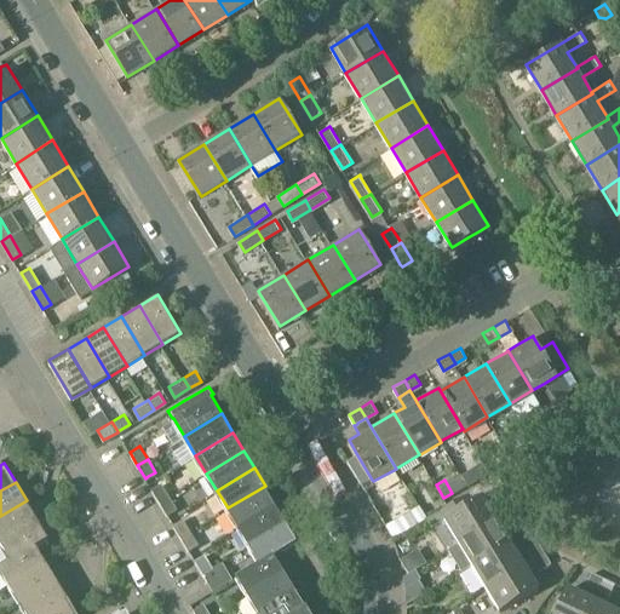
[(162,500),(170,495),(161,482),(154,486),(151,488),(160,501),(162,500)]
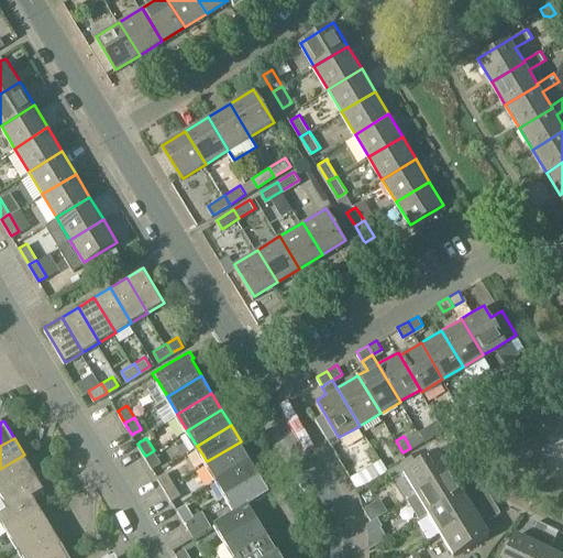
[(241,441),(207,461),(217,478),(251,458),(241,441)]
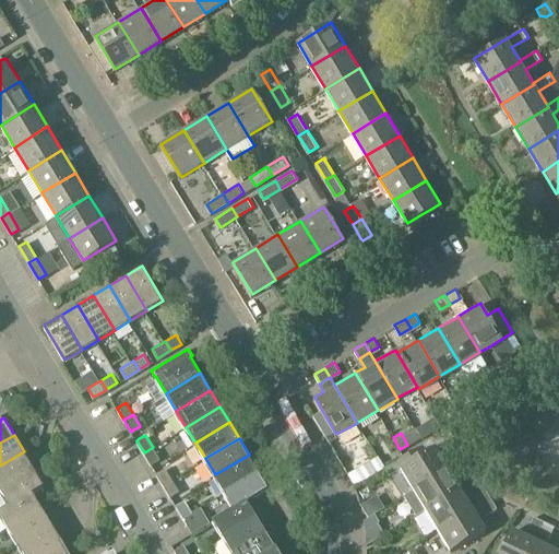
[(402,467),(389,474),(402,495),(404,494),(414,487),(458,461),(467,455),(461,446),(443,456),(437,446),(426,451),(421,445),(420,443),(396,458),(397,459),(402,467)]
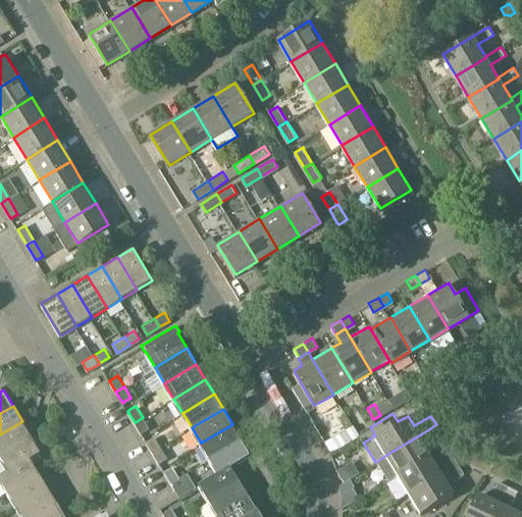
[(143,417),(137,421),(143,431),(151,427),(144,416),(143,417)]
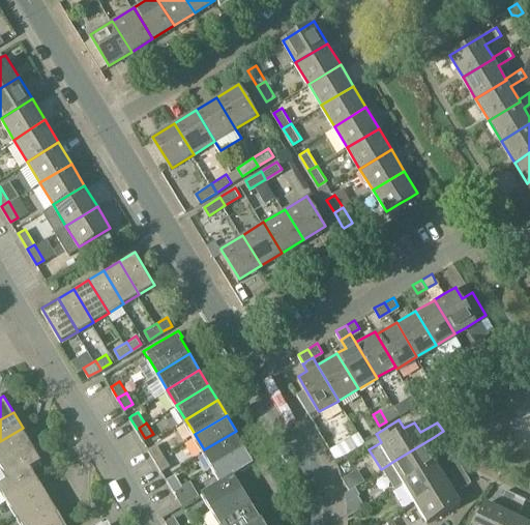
[(0,462),(32,443),(23,428),(0,441),(0,462)]
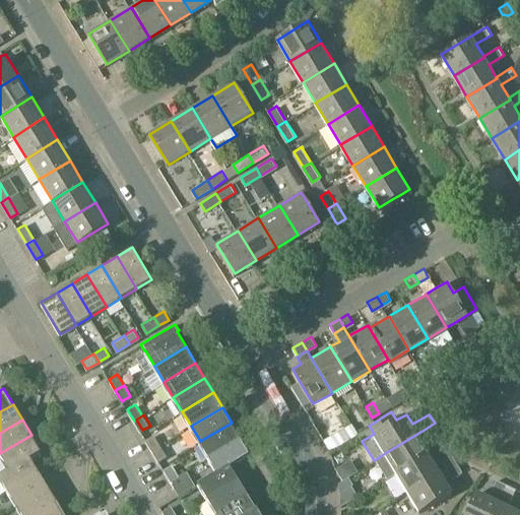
[(232,423),(200,441),(209,456),(240,437),(232,423)]
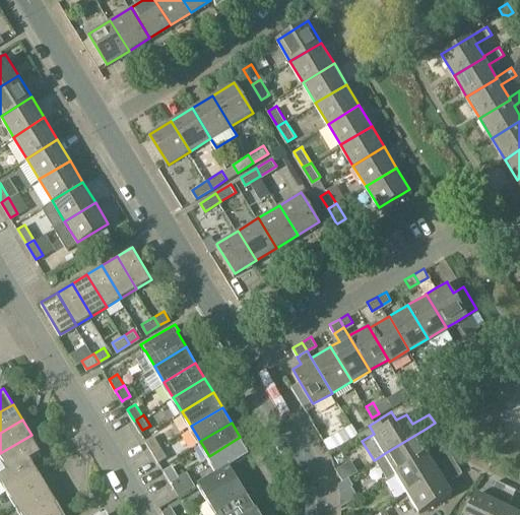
[(385,453),(376,459),(387,478),(396,472),(430,452),(424,443),(431,439),(434,437),(436,439),(441,436),(439,434),(441,433),(435,423),(426,429),(385,453)]
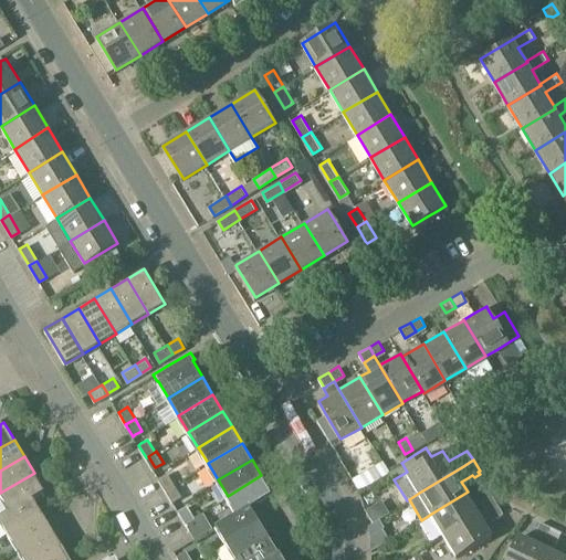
[(363,469),(353,476),(354,478),(359,487),(369,482),(364,472),(363,469)]
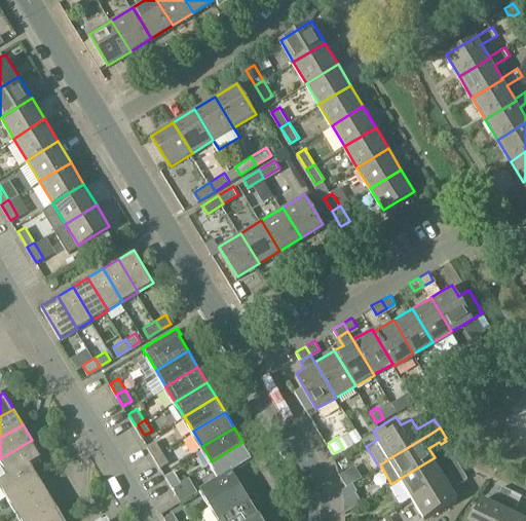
[(153,455),(161,450),(155,439),(148,443),(146,444),(153,455)]
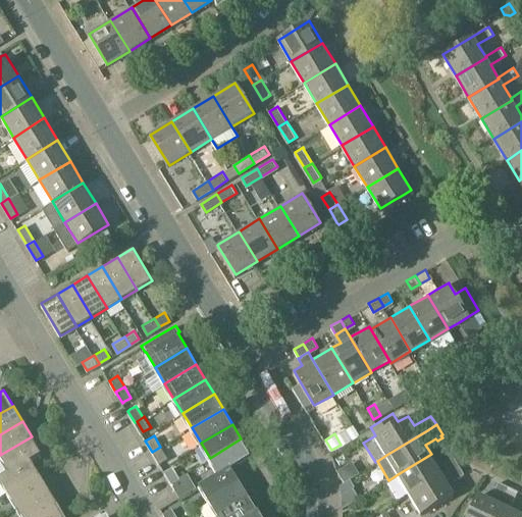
[(0,473),(8,469),(29,457),(32,455),(40,450),(32,436),(0,455),(0,473)]
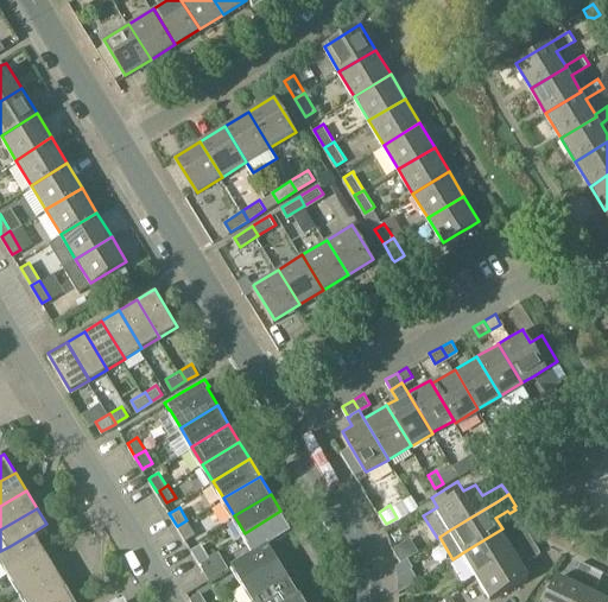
[(292,530),(280,511),(245,533),(254,551),(268,542),(270,544),(292,530)]
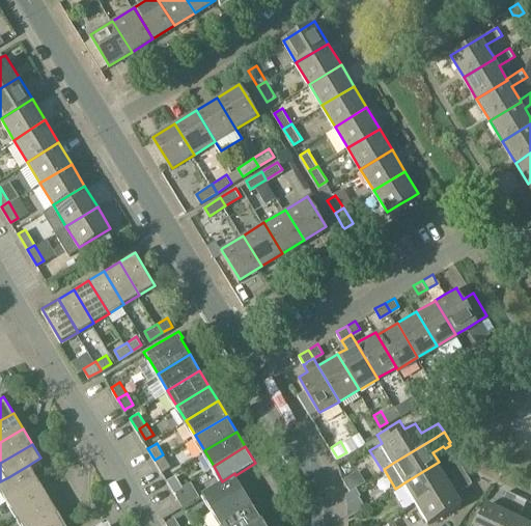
[(170,465),(163,454),(155,460),(161,471),(163,469),(170,465)]
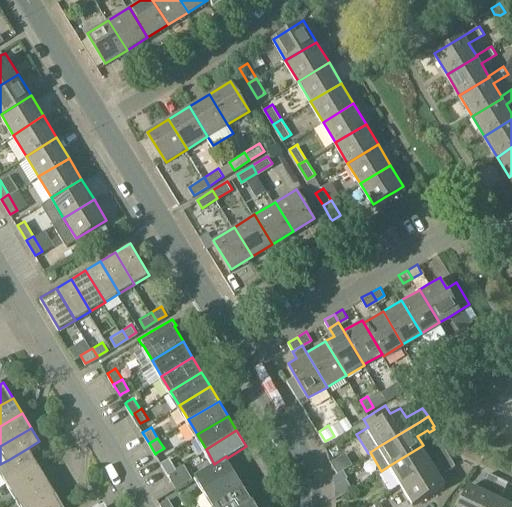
[(423,445),(390,465),(402,484),(434,464),(423,445)]
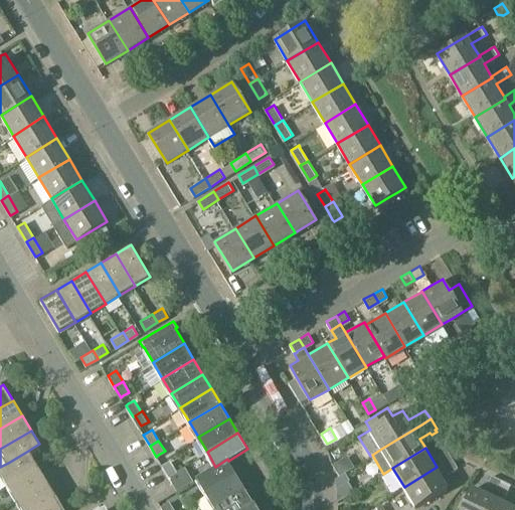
[(448,448),(439,453),(445,463),(454,457),(448,448)]
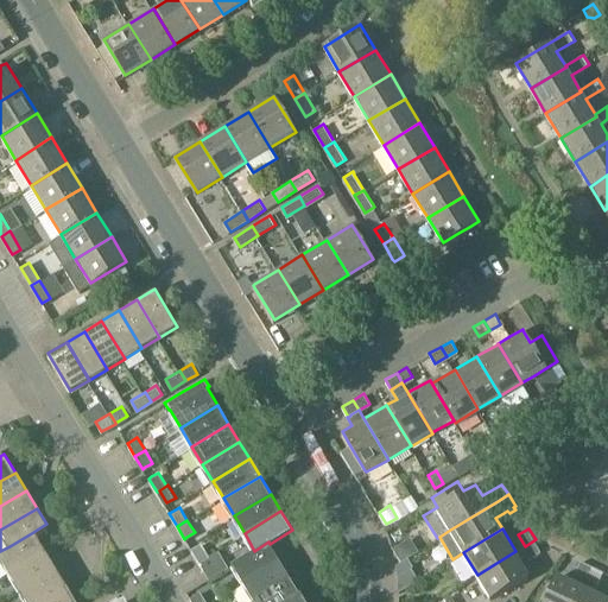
[(33,532),(10,546),(0,551),(0,557),(10,572),(45,551),(33,532)]
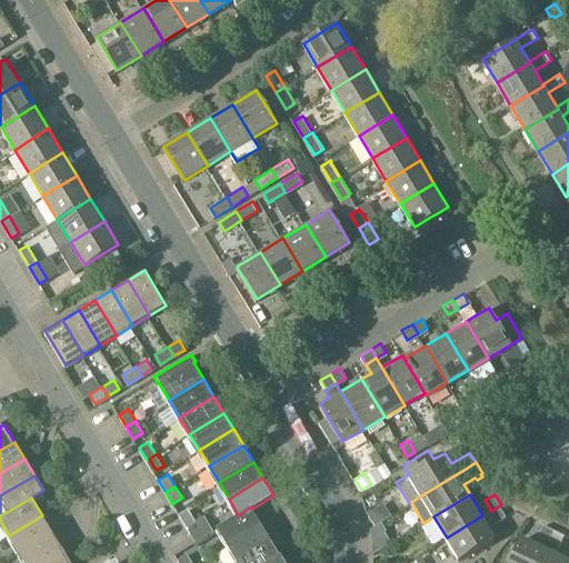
[(501,504),(491,511),(497,520),(507,514),(501,504)]
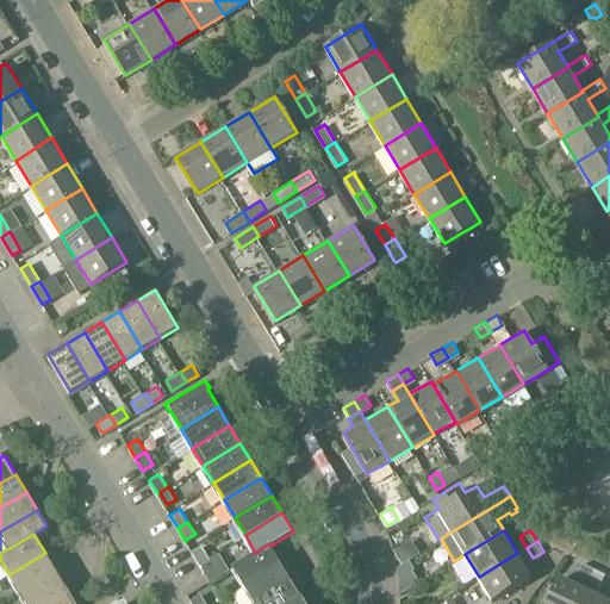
[(199,564),(210,558),(201,543),(191,549),(199,564)]
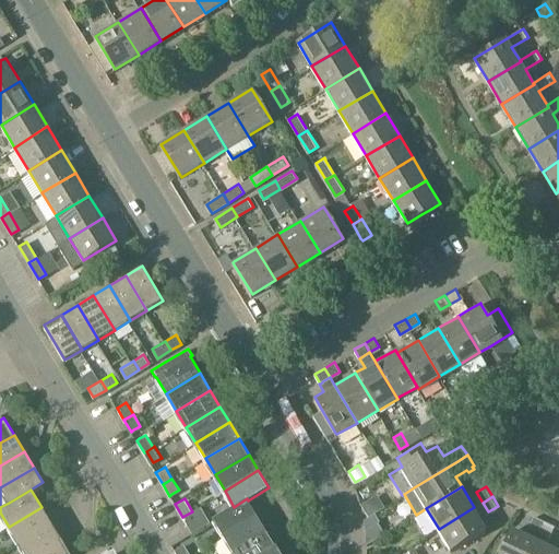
[(234,507),(214,519),(224,535),(258,516),(248,501),(247,498),(234,507)]
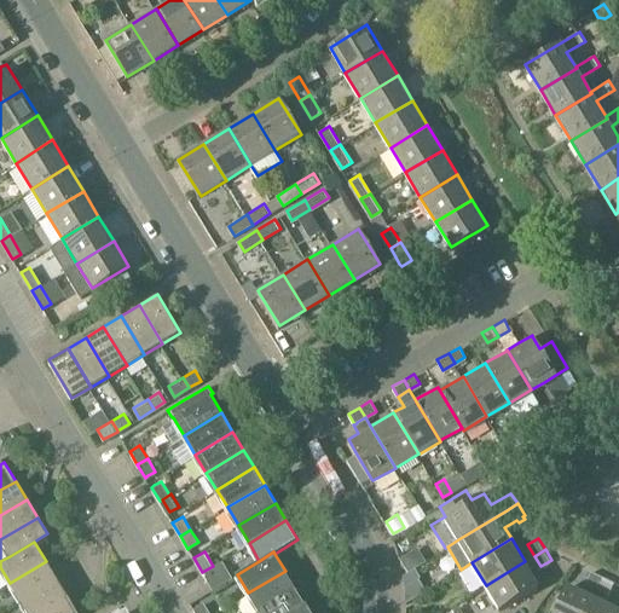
[(525,561),(486,585),(501,608),(539,584),(532,572),(541,566),(534,556),(525,561)]
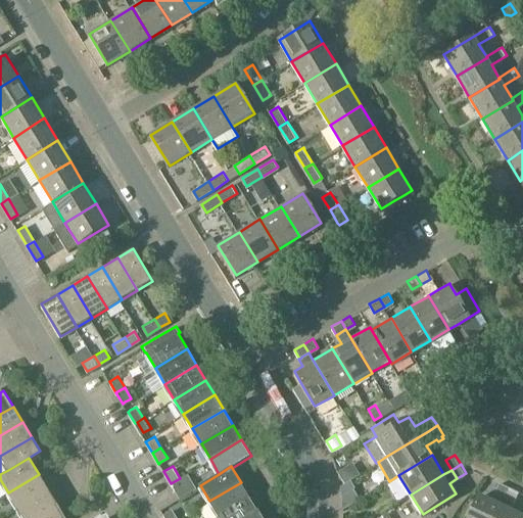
[(196,487),(188,473),(180,478),(171,483),(179,498),(196,487)]
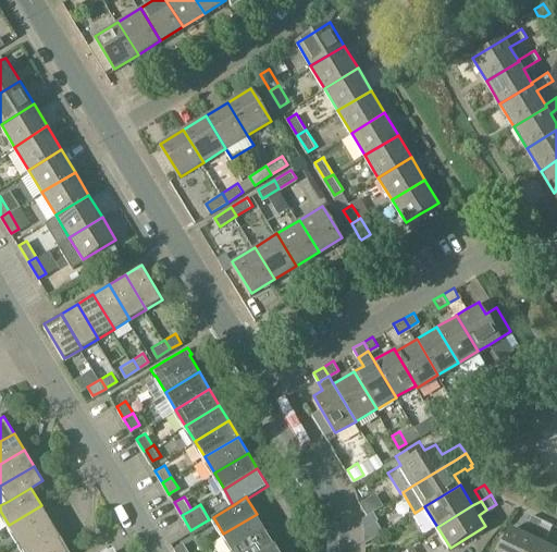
[(51,522),(41,505),(9,525),(19,541),(51,522)]
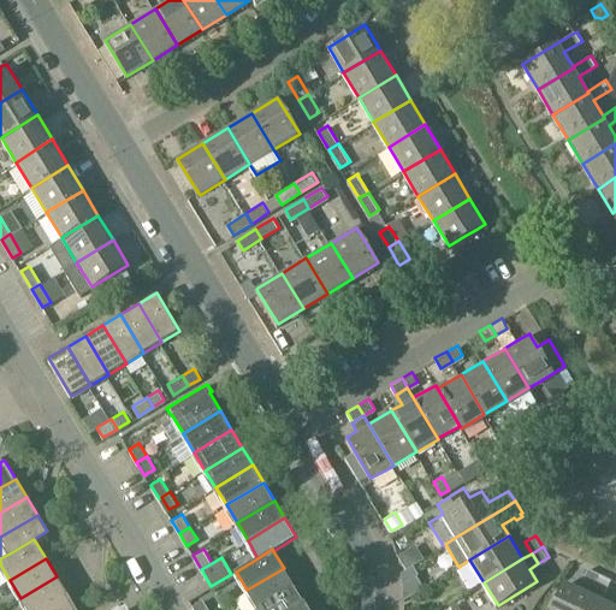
[(414,564),(402,572),(403,581),(416,573),(419,572),(414,564)]
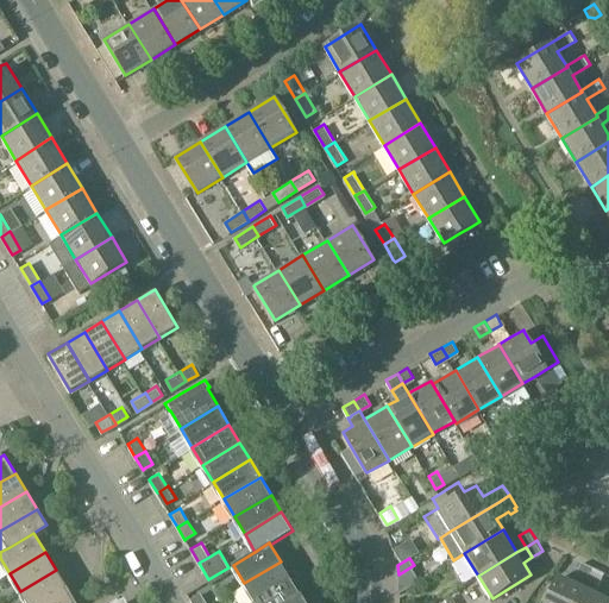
[(589,577),(595,565),(582,559),(576,570),(589,577)]
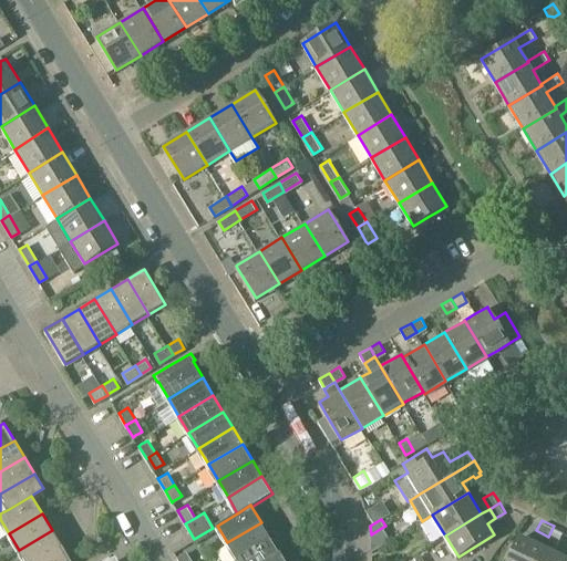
[(270,538),(261,522),(227,542),(237,559),(270,538)]
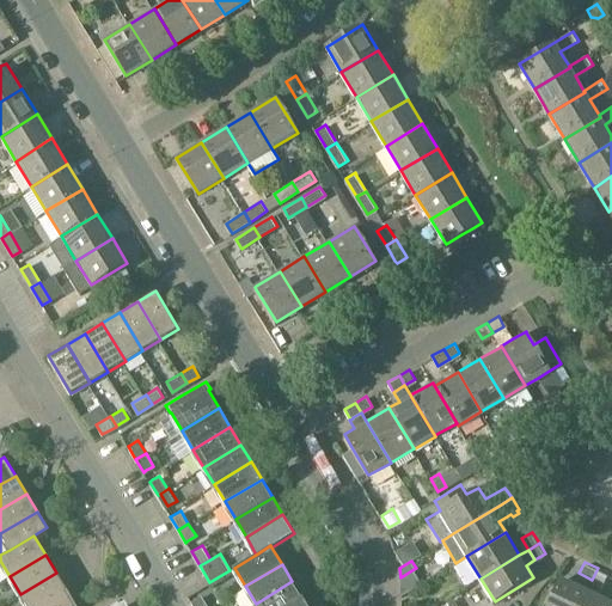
[(609,574),(598,568),(592,580),(603,585),(609,574)]
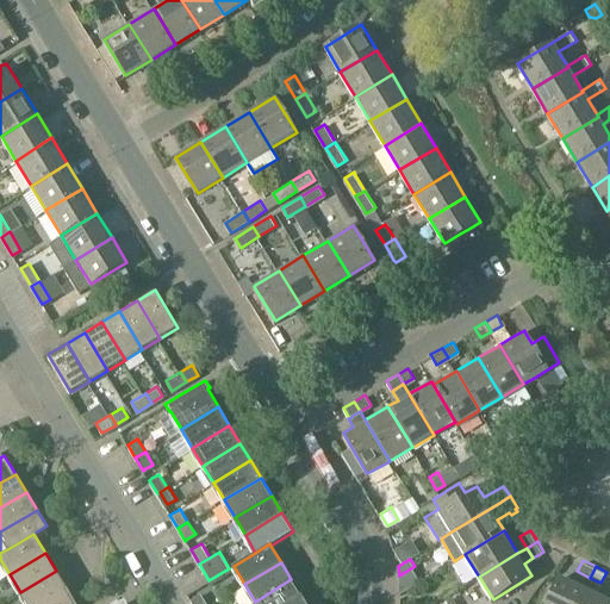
[(56,571),(20,592),(26,603),(38,603),(67,587),(56,571)]
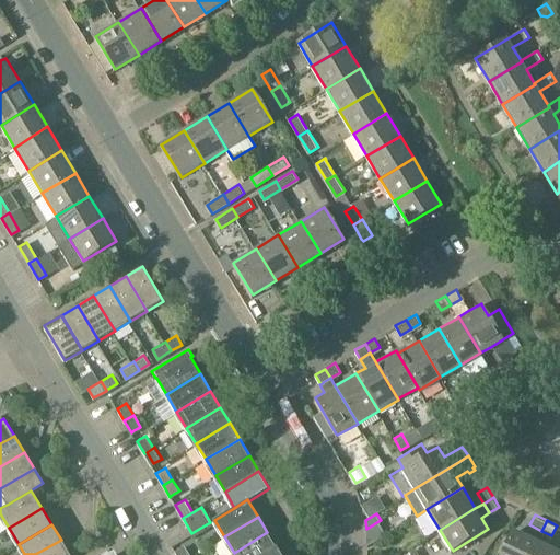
[(528,554),(537,540),(514,529),(501,554),(528,554)]
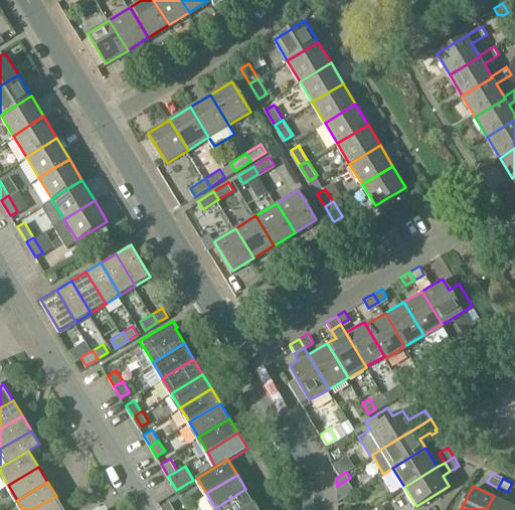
[(243,509),(254,504),(245,489),(215,508),(216,509),(243,509)]
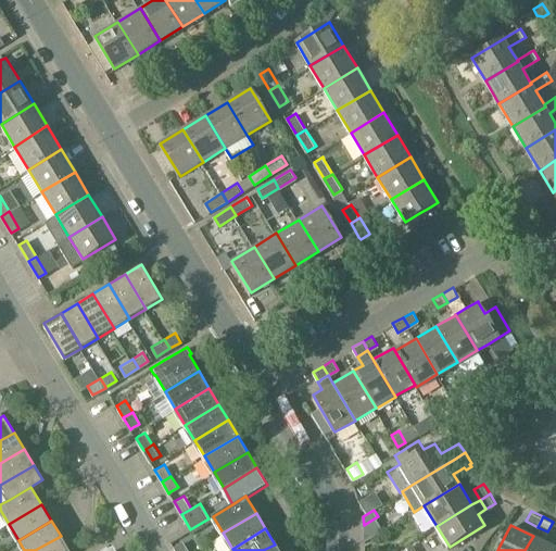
[(68,550),(61,536),(35,550),(68,550)]
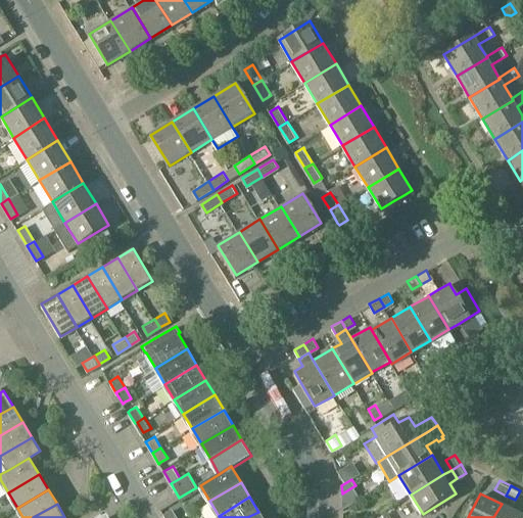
[(518,517),(521,514),(502,504),(493,517),(518,517)]
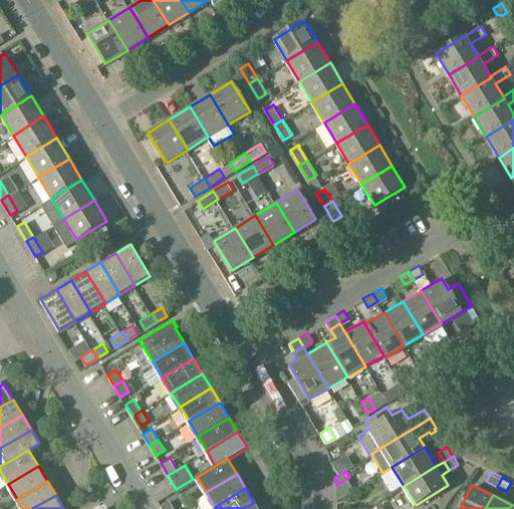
[(174,508),(169,499),(161,504),(160,504),(163,508),(174,508)]
